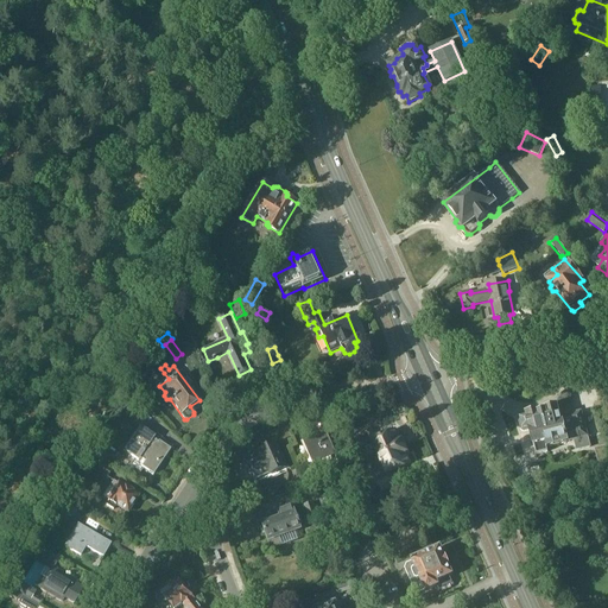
[(578,450),(591,447),(589,436),(582,411),(561,417),(558,406),(545,410),(546,412),(539,415),(539,412),(527,416),(520,417),(519,419),(523,430),(525,431),(530,430),(534,445),(538,455),(549,453),(548,448),(569,442),(575,439),(578,450)]
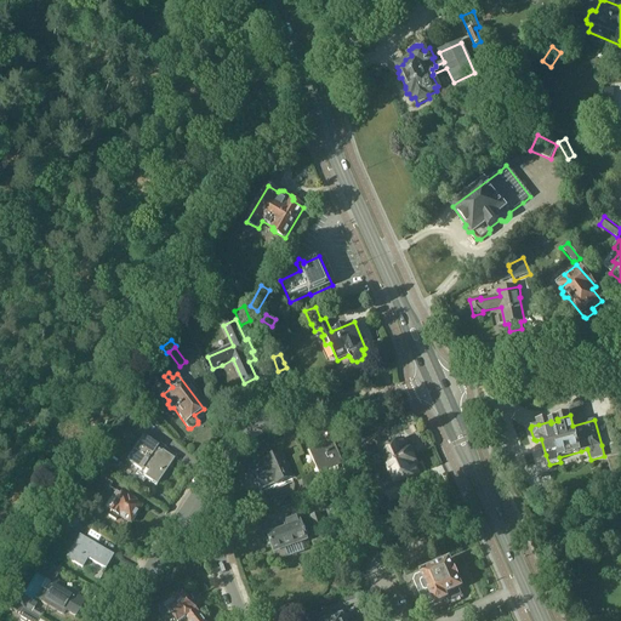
[(157,485),(175,459),(158,448),(159,446),(143,436),(126,461),(142,471),(143,468),(148,472),(144,477),(157,485)]
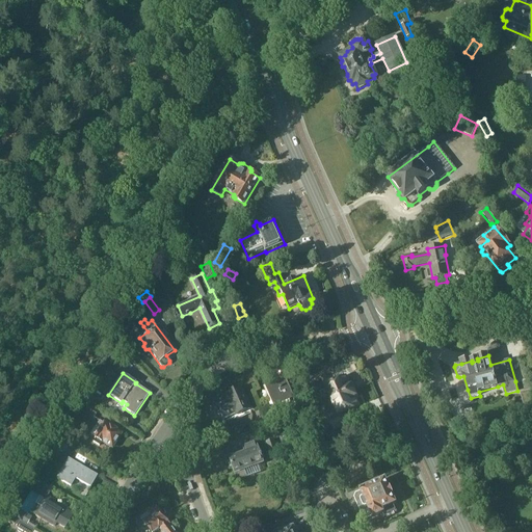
[(309,390),(316,387),(317,390),(325,387),(324,386),(325,384),(326,384),(322,375),(304,382),(309,390)]
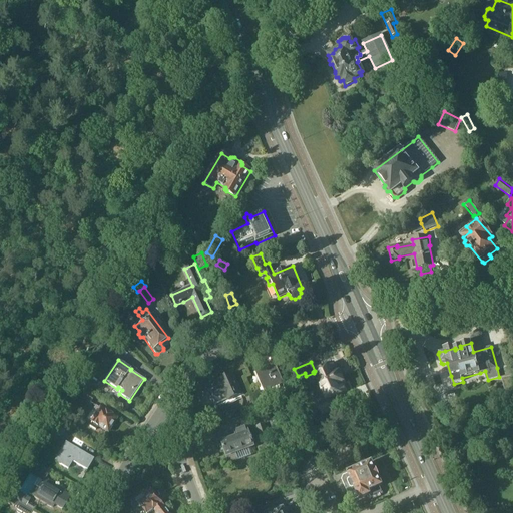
[(314,373),(320,387),(342,378),(339,372),(337,372),(333,363),(315,371),(314,371),(313,372),(314,373)]
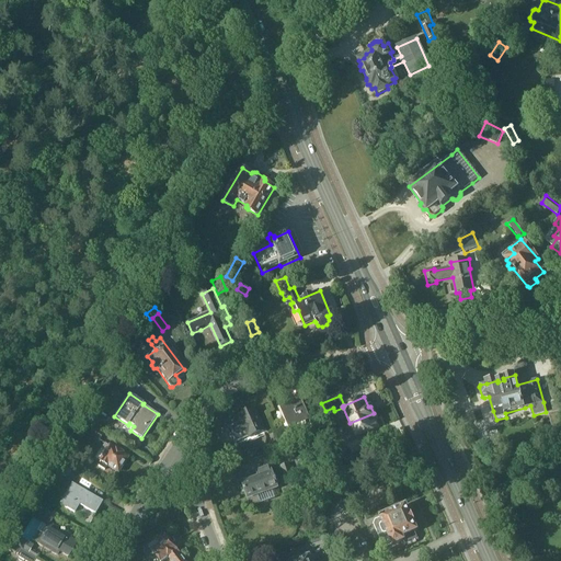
[(321,415),(310,420),(307,412),(305,413),(299,400),(281,409),(290,430),(298,426),(301,434),(315,428),(318,436),(329,432),(321,415)]
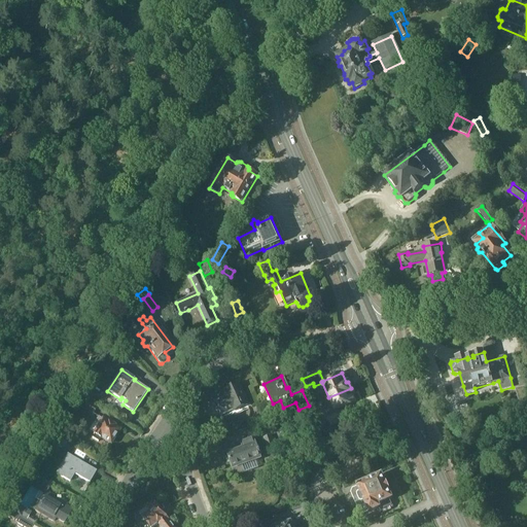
[(235,410),(248,405),(240,385),(226,391),(230,396),(216,402),(221,415),(235,409),(235,410)]
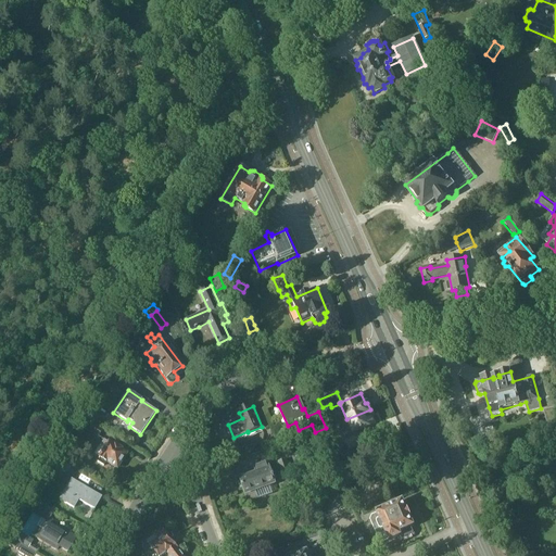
[(543,411),(550,431),(555,429),(555,411),(555,407),(543,411)]
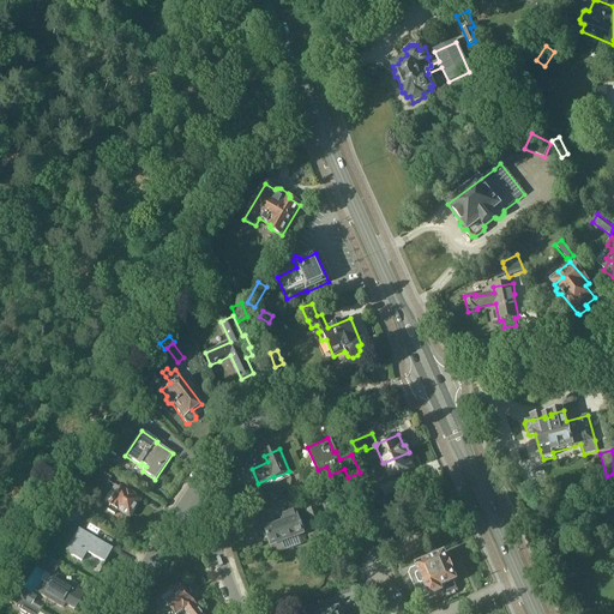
[(390,480),(398,476),(414,470),(409,458),(411,457),(409,452),(383,463),(390,480)]
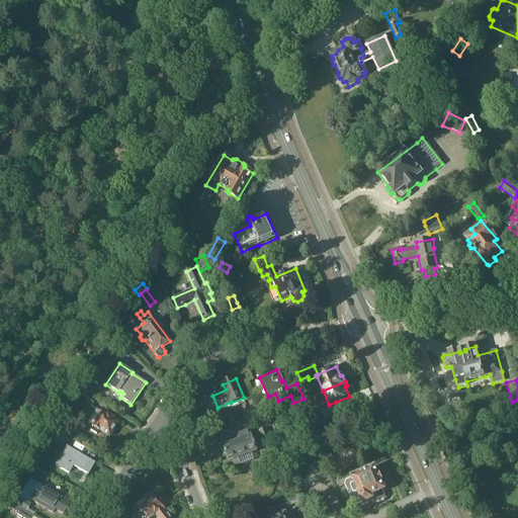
[(77,389),(73,397),(91,408),(96,401),(77,389)]
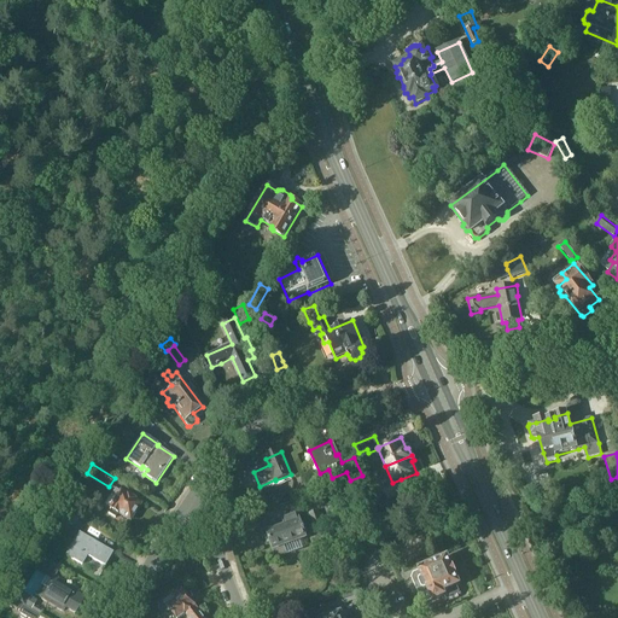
[(402,482),(401,479),(392,483),(394,485),(383,490),(388,501),(409,493),(404,481),(402,482)]
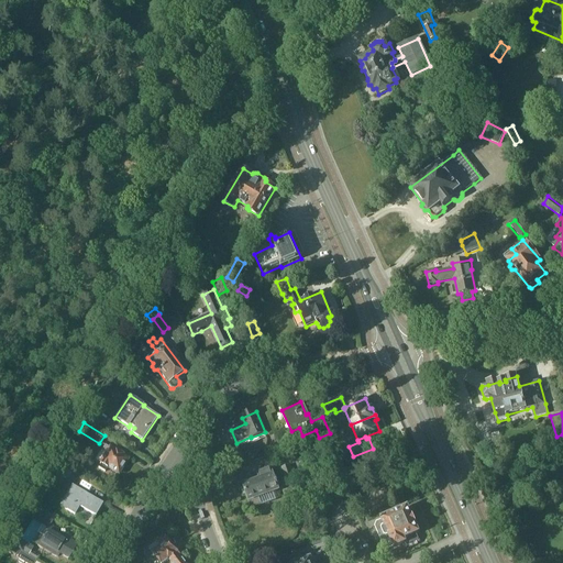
[(122,468),(128,459),(122,455),(123,455),(116,450),(116,451),(106,444),(100,452),(106,455),(100,463),(101,464),(99,467),(105,472),(108,467),(108,468),(109,467),(119,474),(120,473),(121,472),(123,470),(122,468)]
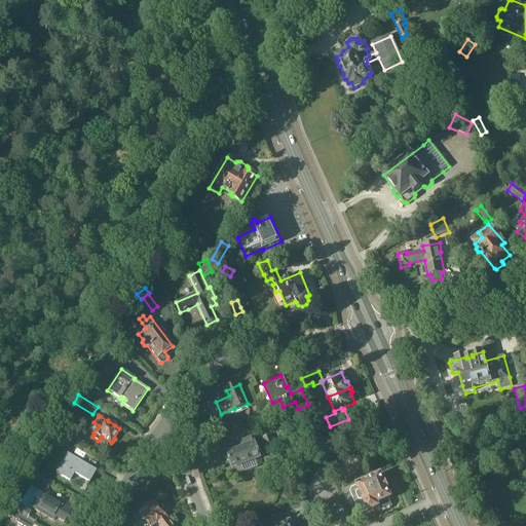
[(67,442),(54,435),(51,441),(63,448),(67,442)]
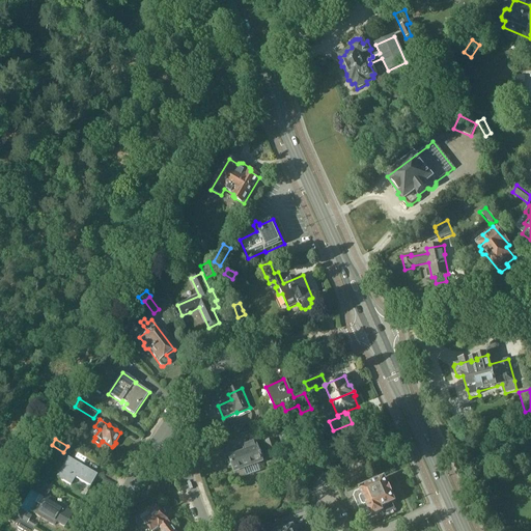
[(279,452),(274,439),(267,442),(272,455),(279,452)]
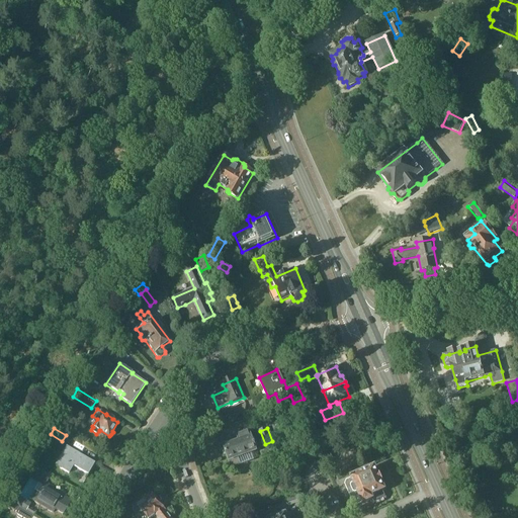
[(239,457),(257,451),(250,430),(237,434),(240,442),(224,448),(225,448),(223,449),(225,455),(227,454),(232,468),(241,464),(239,457)]
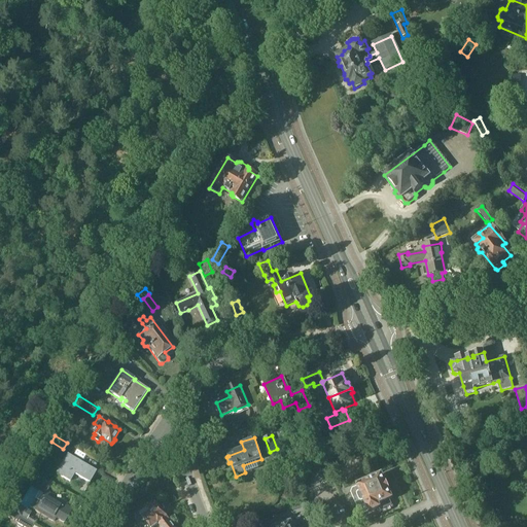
[(335,456),(341,453),(339,447),(331,450),(335,456)]
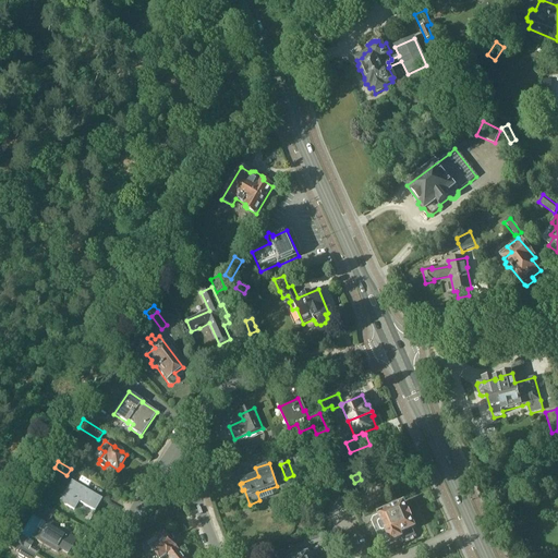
[(95,511),(102,499),(72,481),(60,501),(74,510),(80,501),(95,511)]
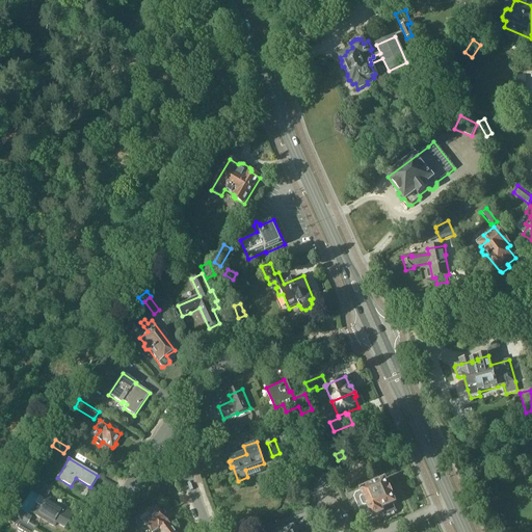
[(33,478),(29,485),(48,496),(52,488),(33,478)]
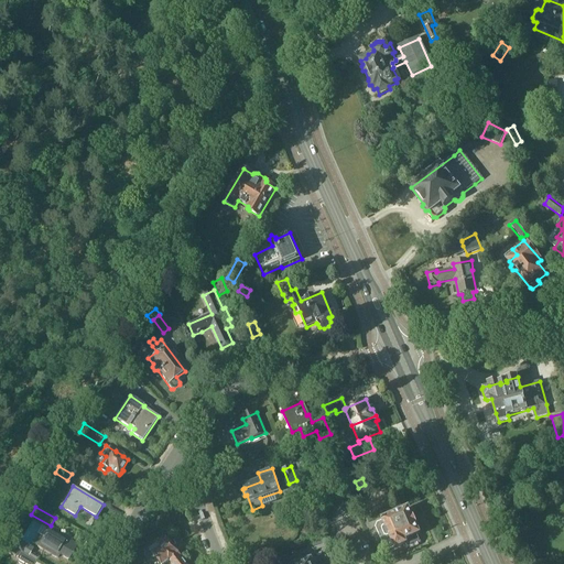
[(409,509),(383,521),(377,523),(376,529),(384,550),(389,551),(394,549),(396,550),(397,549),(408,544),(409,546),(410,546),(420,542),(420,541),(418,535),(420,533),(416,524),(413,518),(409,509)]
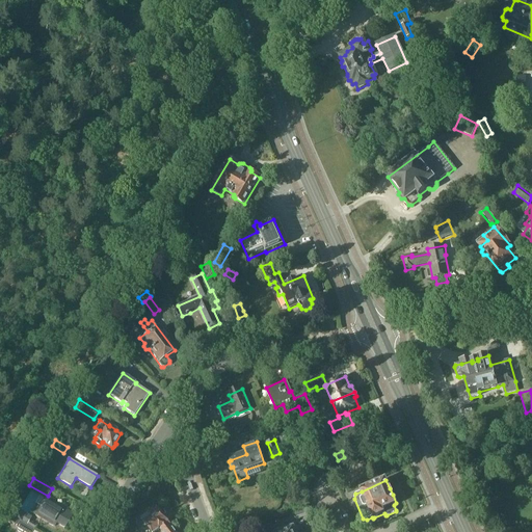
[(73,513),(55,503),(56,501),(50,497),(48,500),(46,498),(35,514),(54,525),(56,523),(64,527),(73,513)]
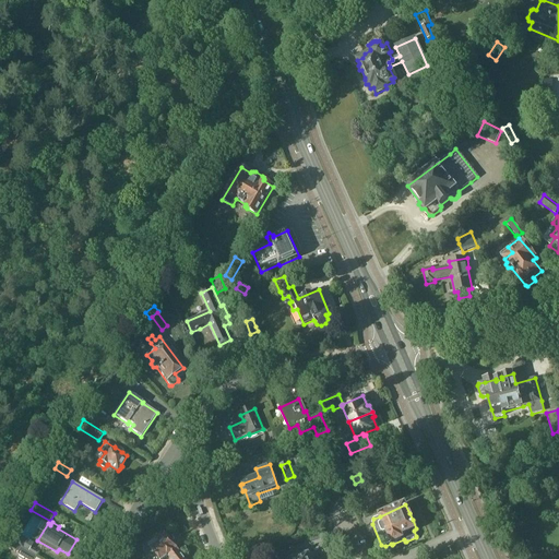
[(183,555),(179,550),(165,532),(149,544),(159,558),(163,558),(168,555),(170,558),(185,558),(182,556),(183,555)]
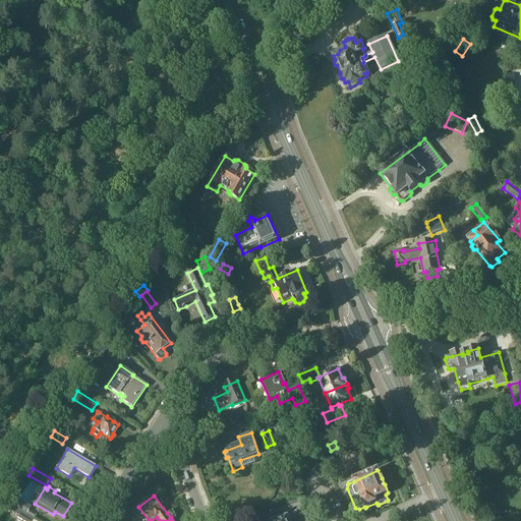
[(30,508),(14,499),(10,504),(26,514),(30,508)]
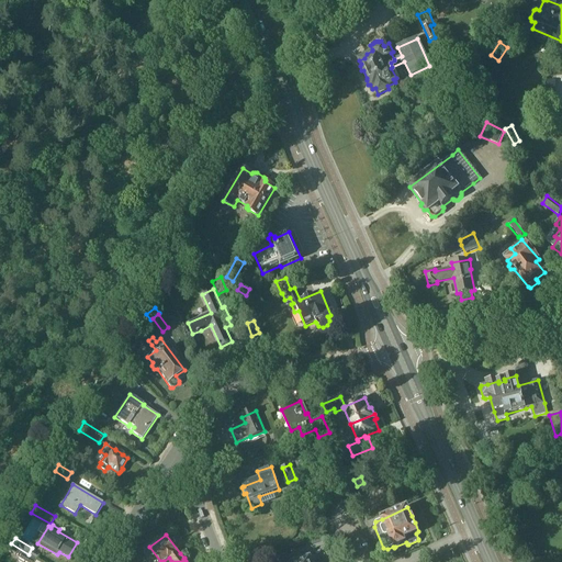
[(325,538),(310,543),(312,550),(327,544),(325,538)]
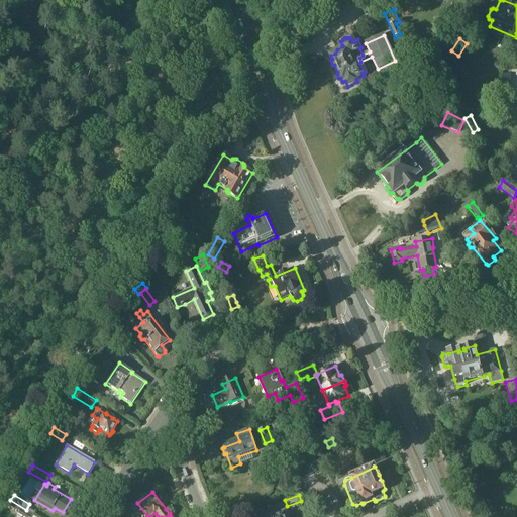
[(16,511),(19,506),(11,501),(8,506),(16,511)]
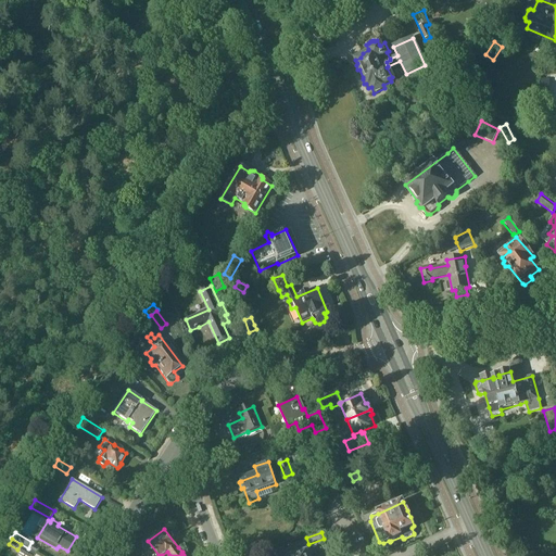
[(16,552),(24,555),(34,555),(36,554),(21,545),(16,552)]
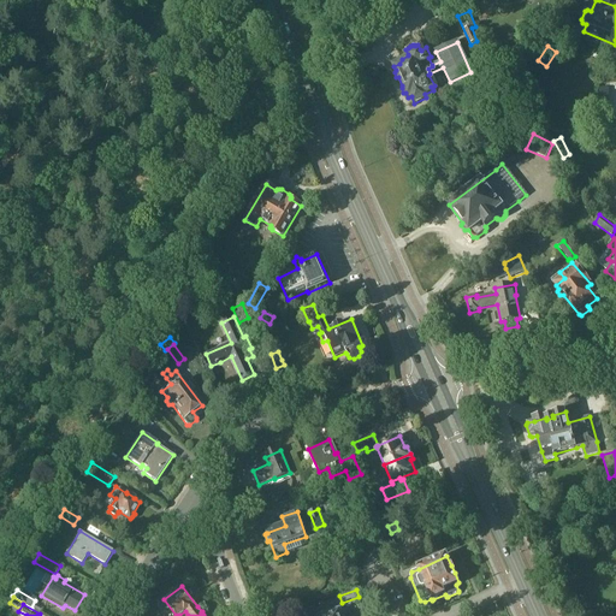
[(336,604),(312,611),(313,615),(341,615),(339,610),(338,610),(336,604)]
